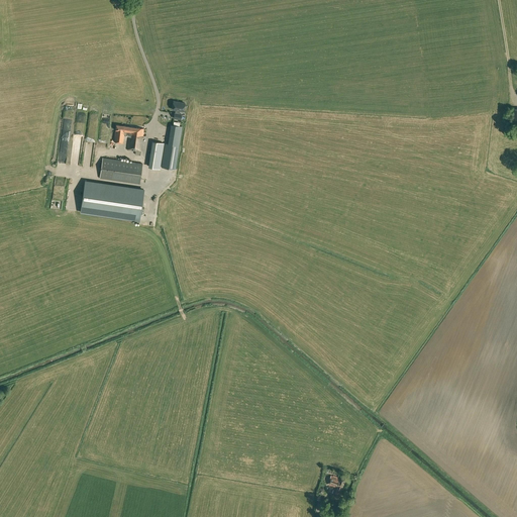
[(174,101),(172,109),(176,110),(175,113),(174,118),(180,119),(181,114),(179,114),(180,110),(184,111),(185,103),(174,101)]
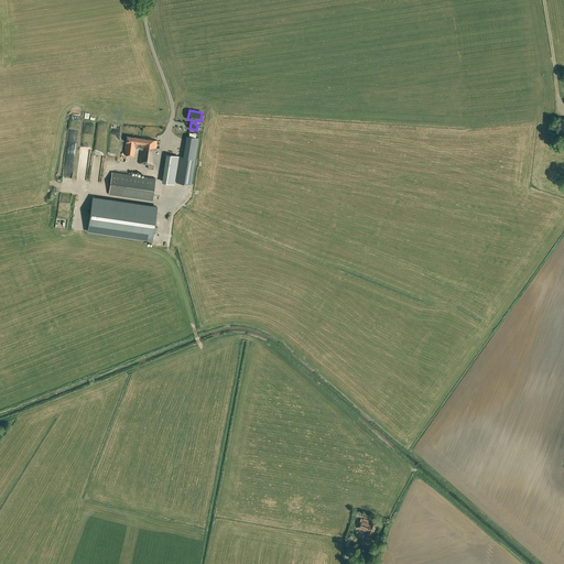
[(175,182),(192,185),(198,138),(186,136),(183,156),(180,156),(175,182)]
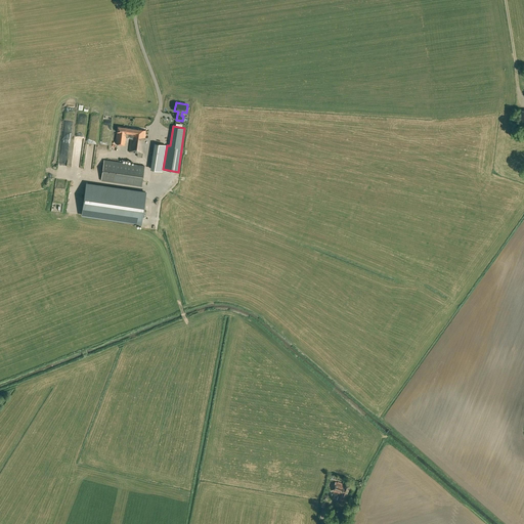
[(137,157),(142,158),(145,130),(118,127),(116,143),(125,144),(126,136),(129,136),(129,138),(131,138),(129,151),(138,153),(137,157)]
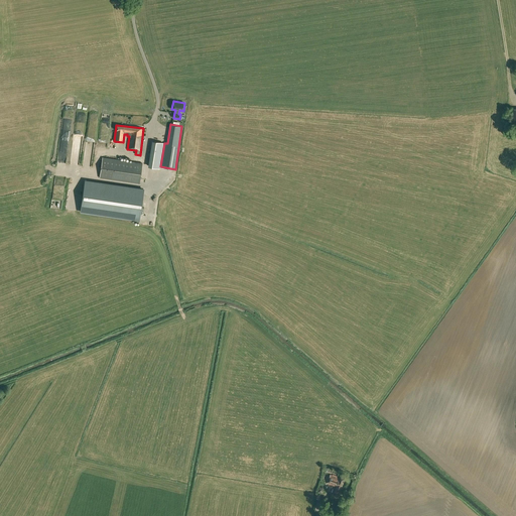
[(163,143),(152,141),(150,152),(161,154),(163,143)]
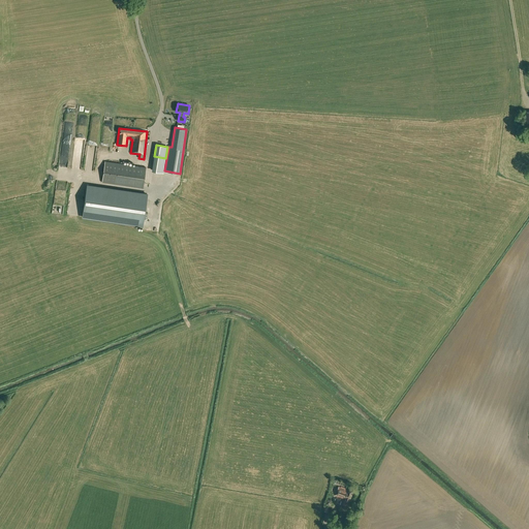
[(78,148),(75,154),(83,156),(85,150),(78,148)]
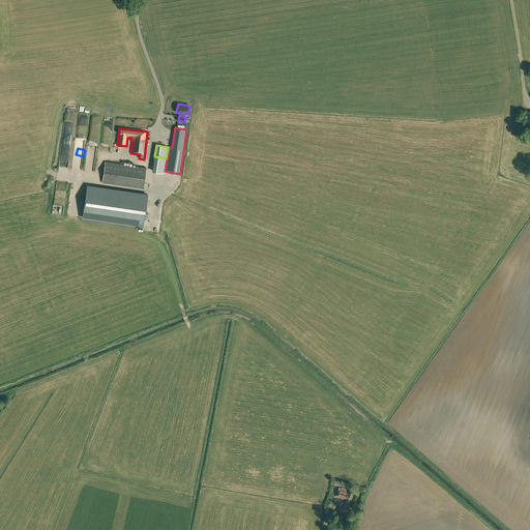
[(102,182),(143,188),(146,168),(106,162),(102,182)]
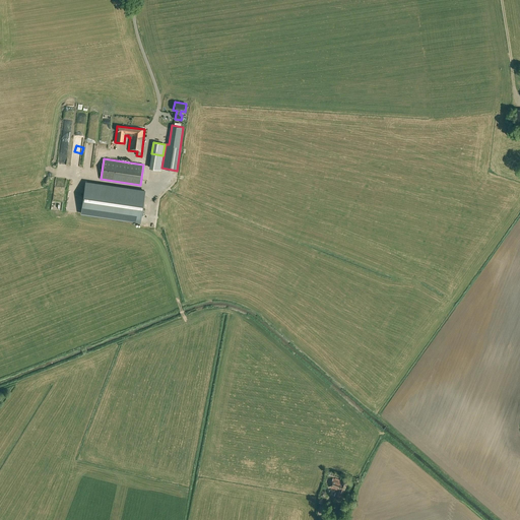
[(144,191),(85,183),(81,213),(140,221),(144,191)]
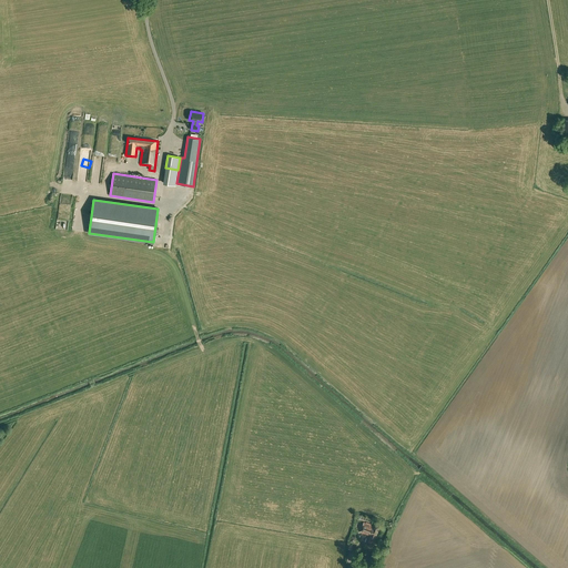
[(368,541),(373,544),(379,526),(375,524),(374,526),(364,523),(359,533),(371,536),(368,541)]
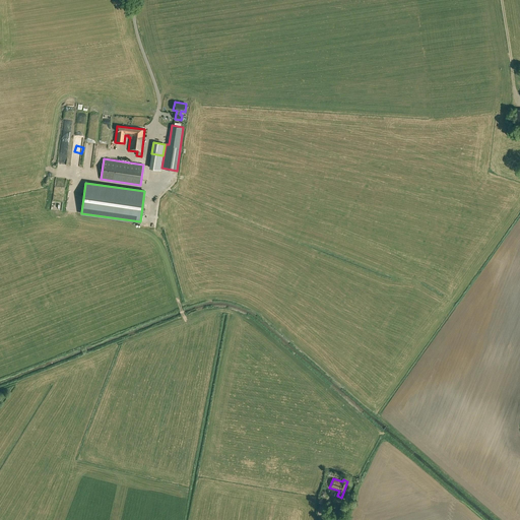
All buildings are outlined.
